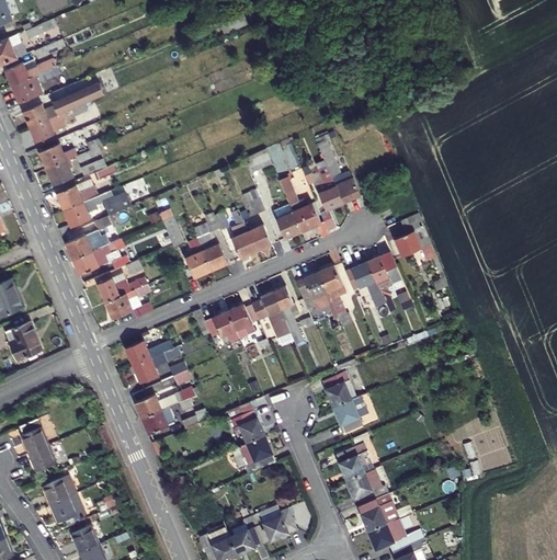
[(0,25),(12,21),(4,2),(8,1),(7,0),(0,0),(0,25)]
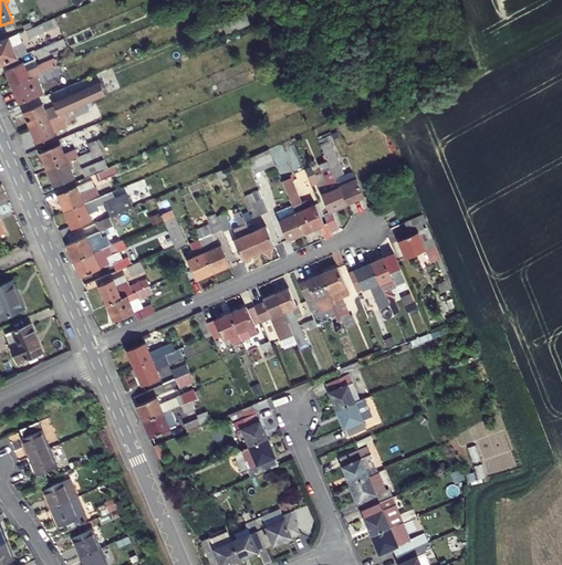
[(25,32),(29,40),(58,28),(54,20),(25,32)]
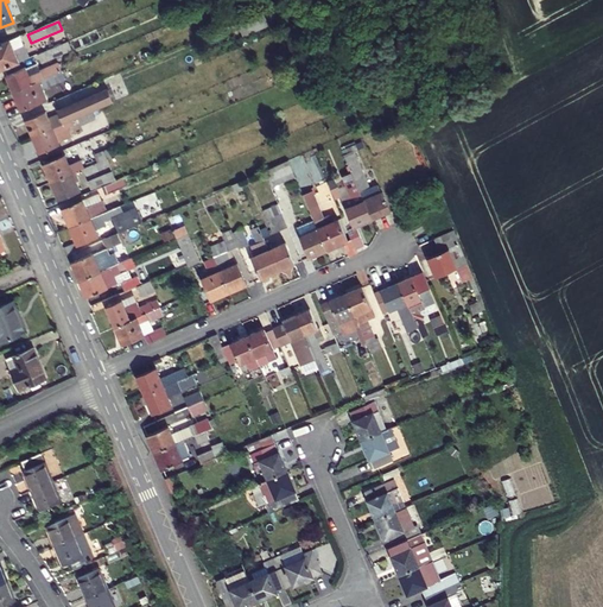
[(0,70),(27,58),(23,46),(14,50),(10,40),(0,44),(0,70)]
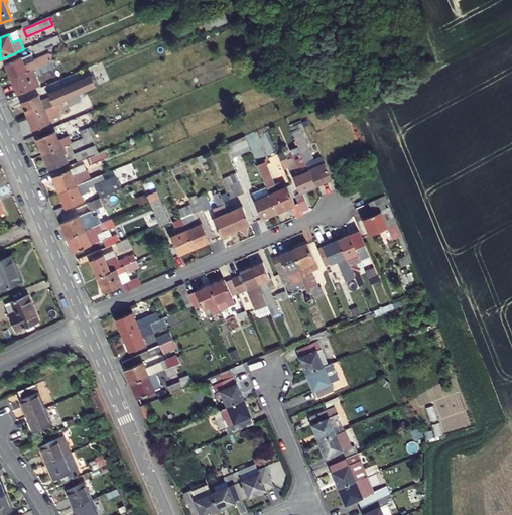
[(31,46),(34,54),(60,43),(57,35),(31,46)]
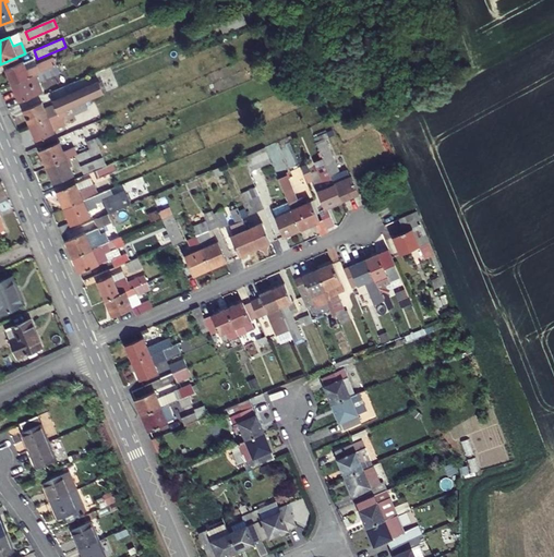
[(53,59),(56,65),(69,60),(67,53),(53,59)]
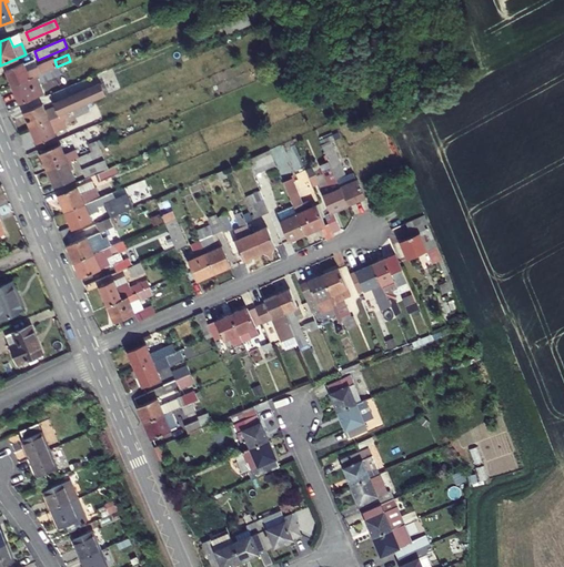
[(38,67),(34,59),(4,72),(11,85),(57,67),(54,60),(38,67)]
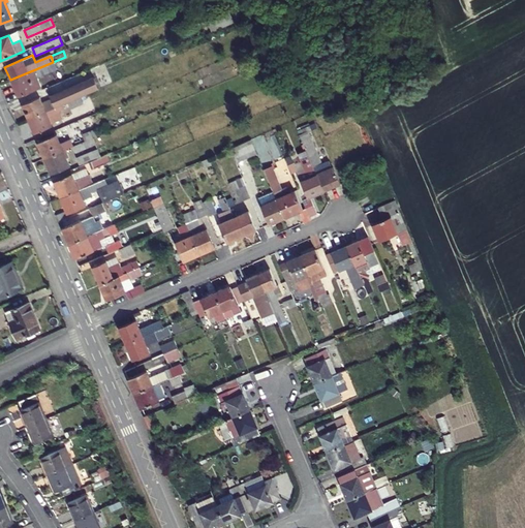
[(10,80),(18,97),(40,88),(36,78),(56,69),(53,62),(10,80)]
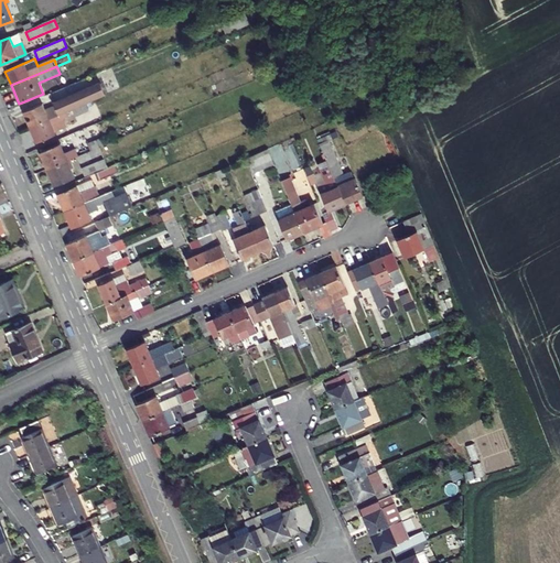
[(53,83),(56,91),(73,85),(68,76),(53,83)]
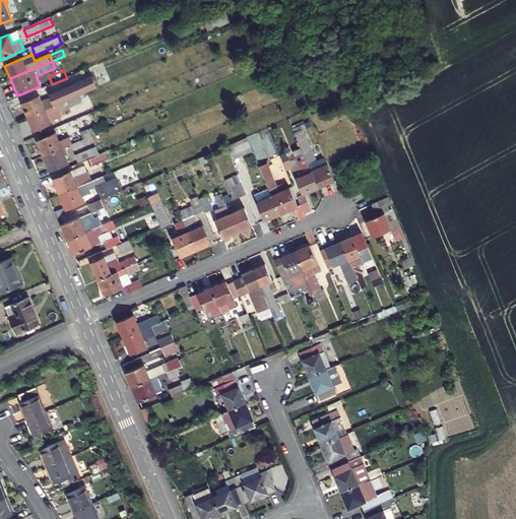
[(20,104),(26,118),(44,110),(56,105),(71,99),(95,88),(91,78),(49,96),(51,100),(42,104),(39,96),(20,104)]
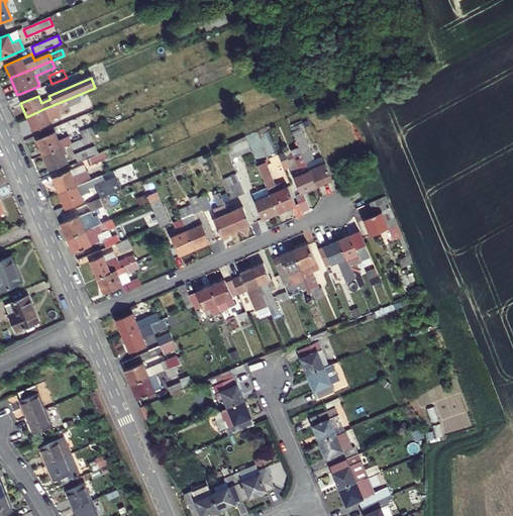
[(74,106),(71,98),(56,104),(59,112),(74,106)]
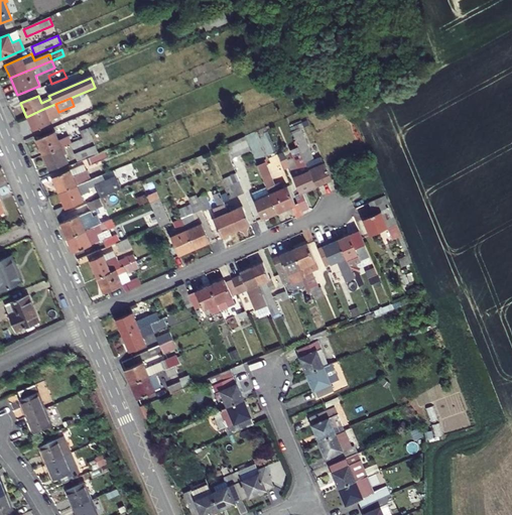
[(58,126),(64,124),(86,114),(83,108),(55,119),(58,126)]
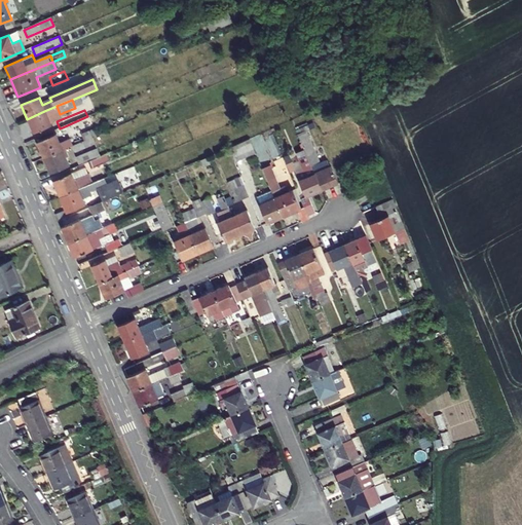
[(27,119),(33,134),(50,125),(44,111),(27,119)]
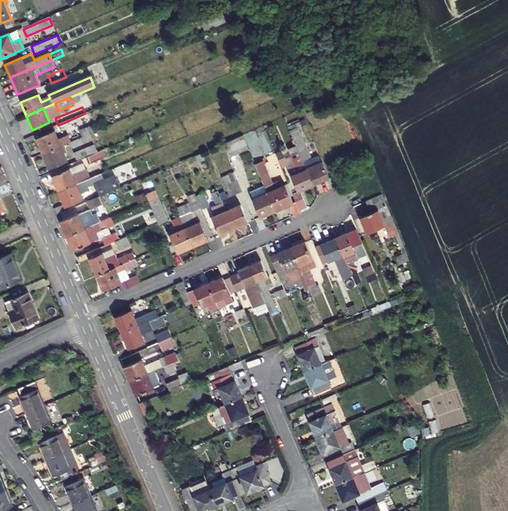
[(63,123),(66,130),(81,124),(80,122),(89,118),(87,112),(85,113),(63,123)]
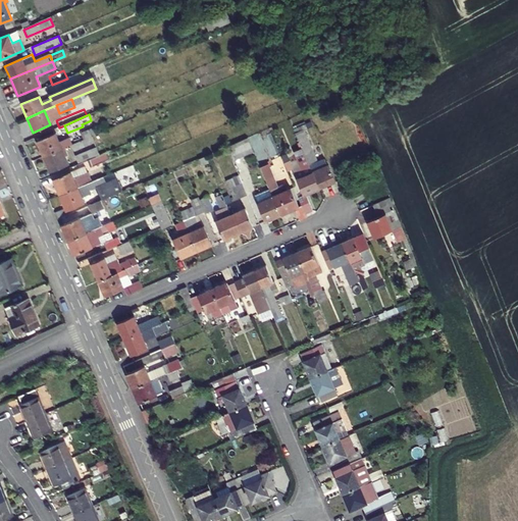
[(81,134),(83,140),(91,137),(101,132),(99,125),(81,134)]
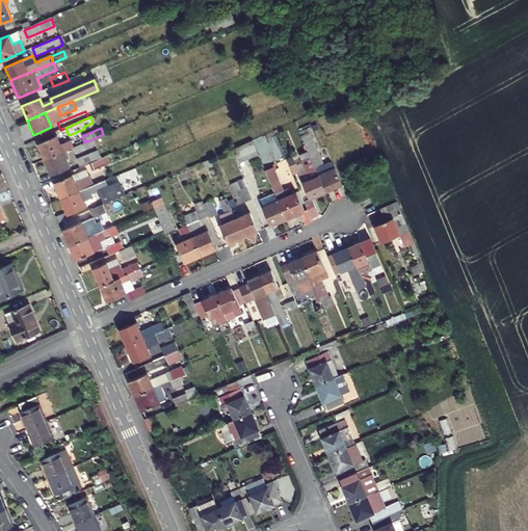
[(300,136),(308,152),(324,192),(341,185),(334,167),(333,168),(331,162),(323,165),(309,133),(300,136)]
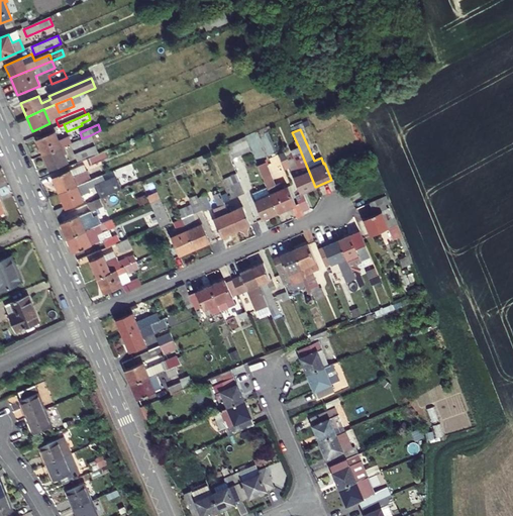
[(36,140),(42,156),(61,147),(55,132),(36,140)]
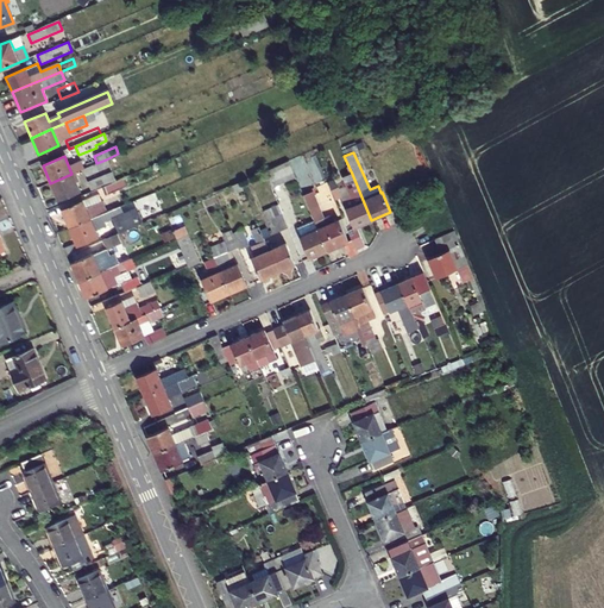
[(82,169),(86,177),(109,168),(106,160),(96,163),(82,169)]
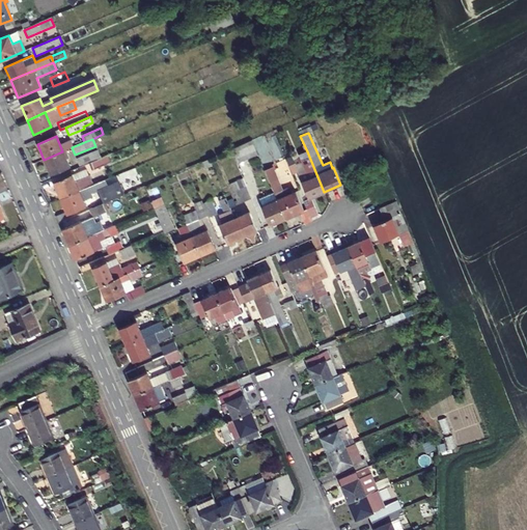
[(230,149),(237,164),(257,156),(251,140),(230,149)]
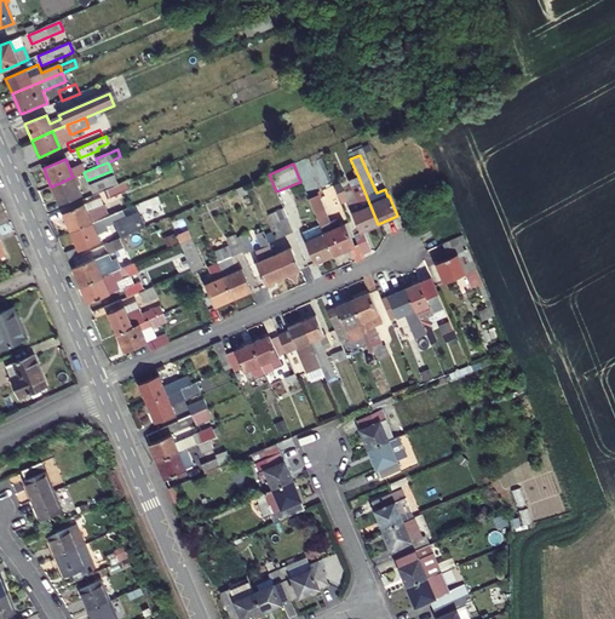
[(88,187),(92,196),(102,191),(118,185),(114,176),(88,187)]
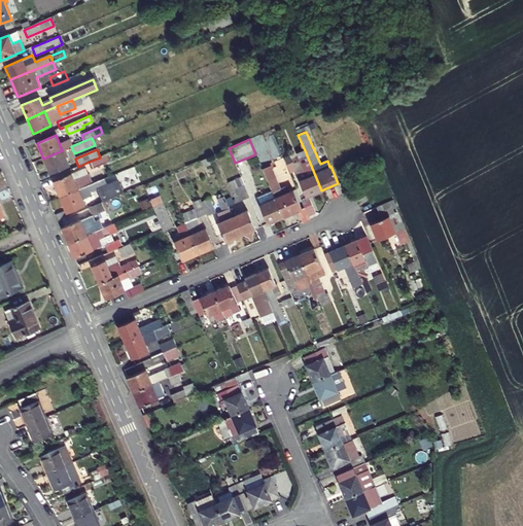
[(43,159),(50,174),(69,167),(62,150),(43,159)]
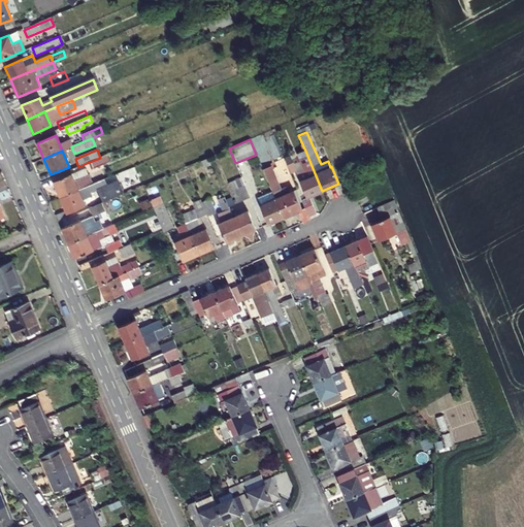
[(299,182),(306,198),(322,191),(305,151),(297,154),(304,171),(297,174),(300,182),(299,182)]
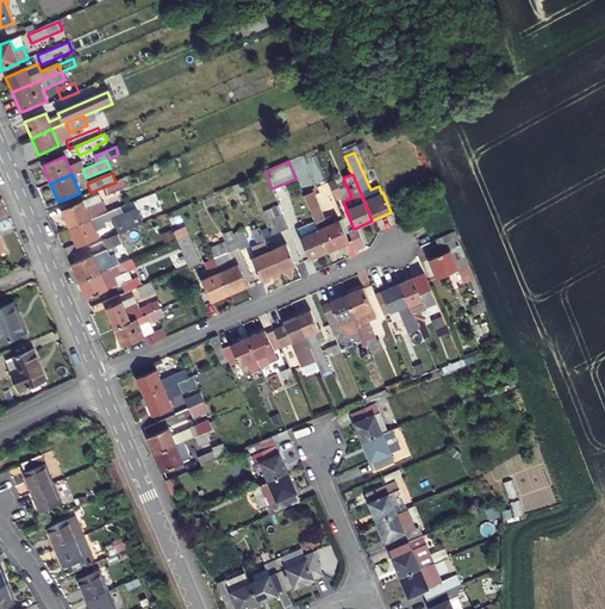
[(116,182),(100,188),(104,197),(126,187),(123,180),(116,182)]
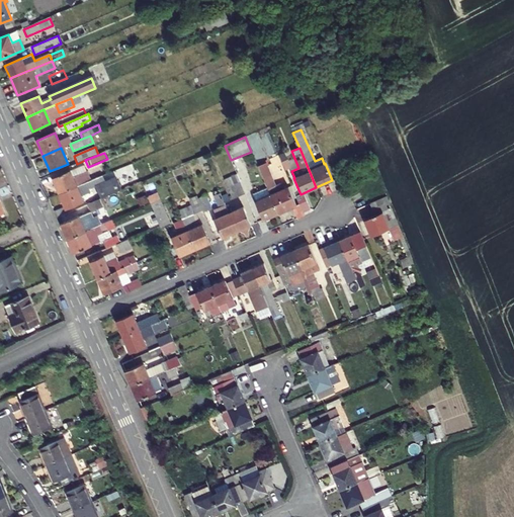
[(279,157),(284,170),(290,168),(287,161),(291,159),(288,153),(279,157)]
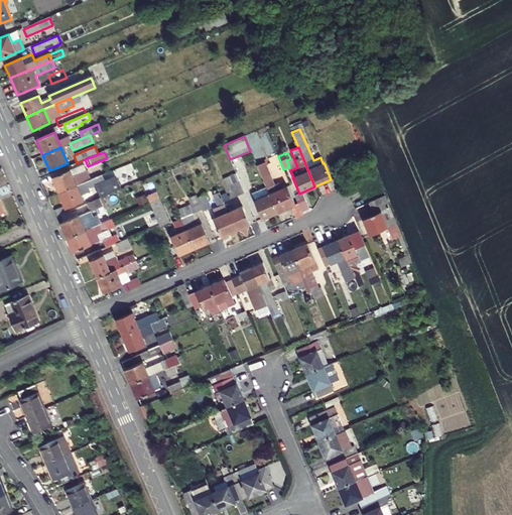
[(199,163),(199,164),(206,161),(203,154),(196,157),(199,163)]
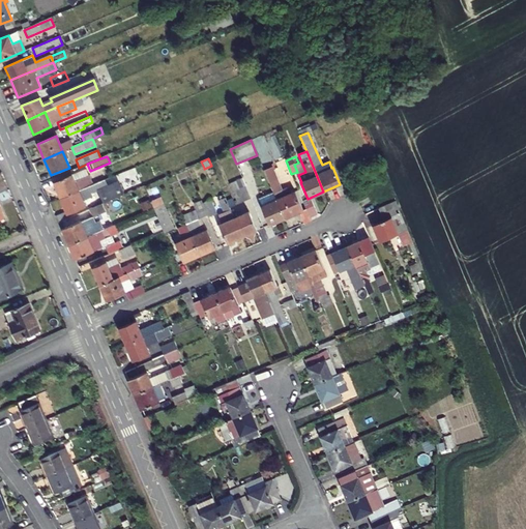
[(299,214),(304,224),(312,221),(307,208),(303,210),(295,193),(290,195),(287,187),(282,190),(271,168),(264,171),(276,200),(284,218),(300,211),(299,214)]
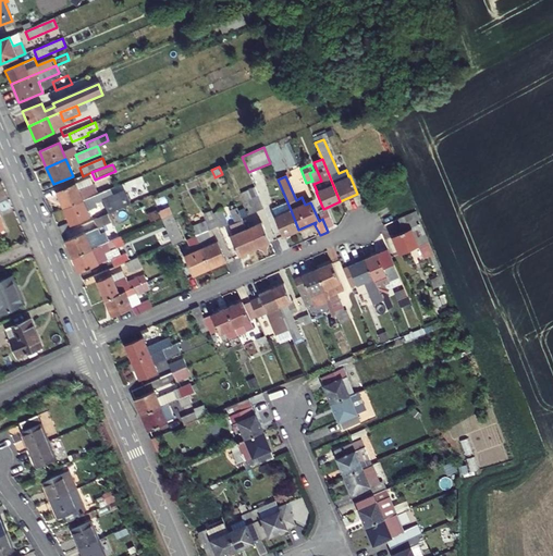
[(96,195),(88,177),(57,192),(63,209),(96,195)]
